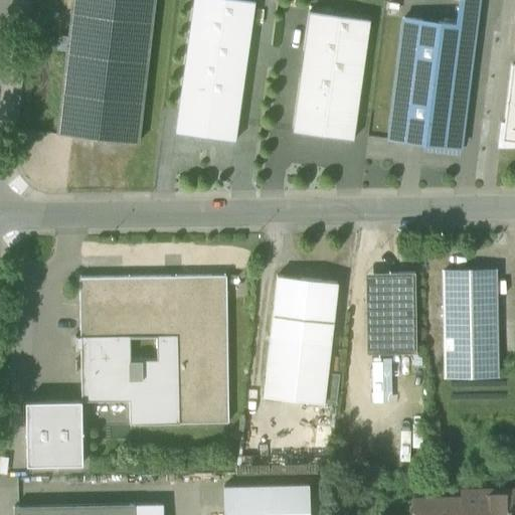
[(71,0),(56,134),(137,144),(154,0),(71,0)]
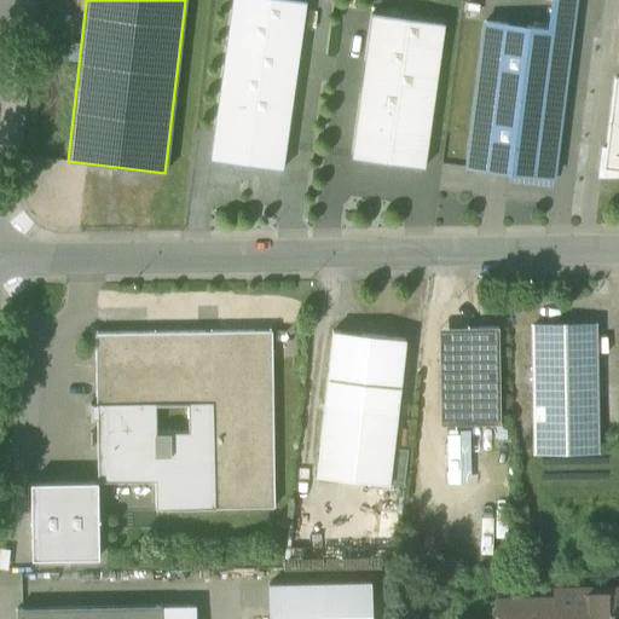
[(231,0),(209,161),(282,171),(305,1),(296,0),(231,0)]
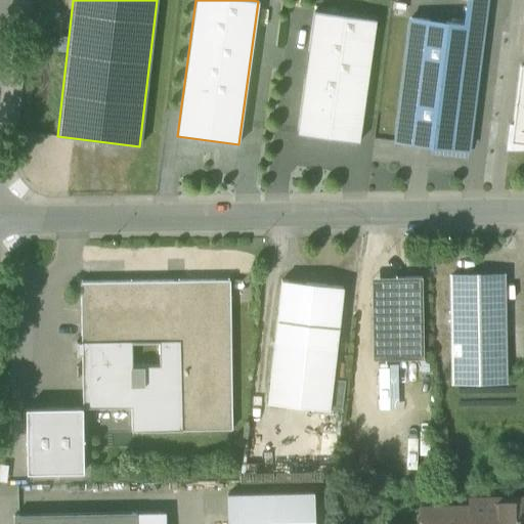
[(483,28),(485,0),(465,0),(463,26),(483,28)]
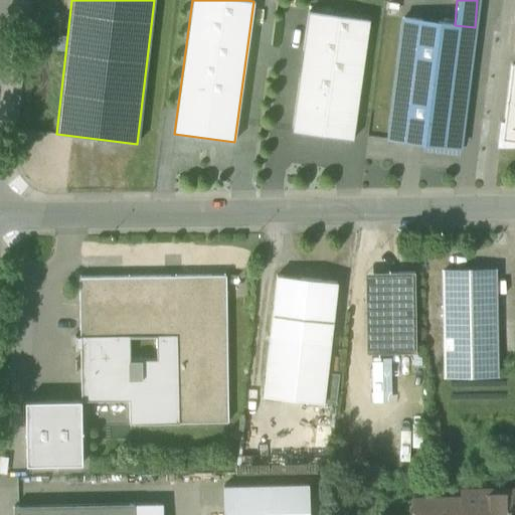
[(292,133),(352,141),(369,19),(309,11),(292,133)]
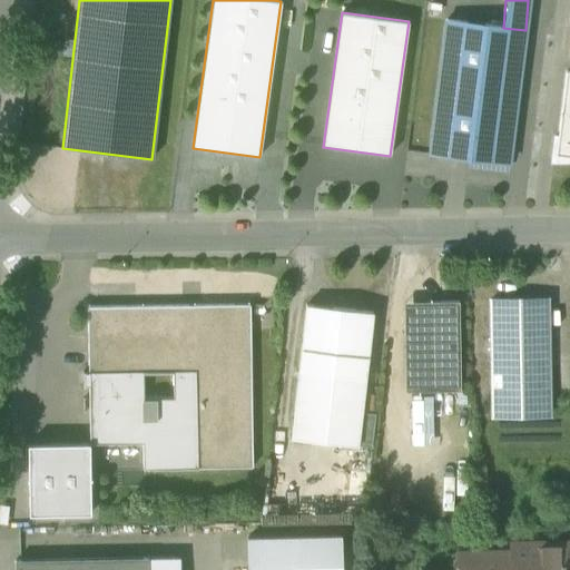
[(430,154),(508,164),(526,30),(503,28),(446,20),(430,154)]
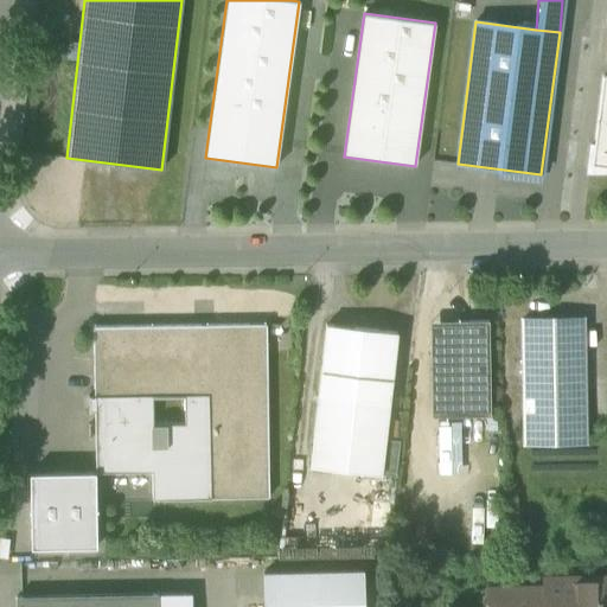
[(606,77),(602,77),(594,147),(590,146),(587,174),(606,173),(606,77)]
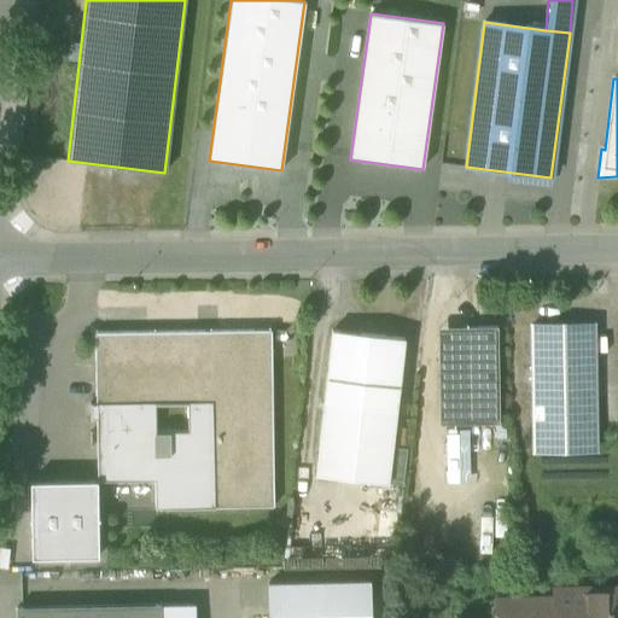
[(531,326),(534,450),(595,449),(593,325),(531,326)]
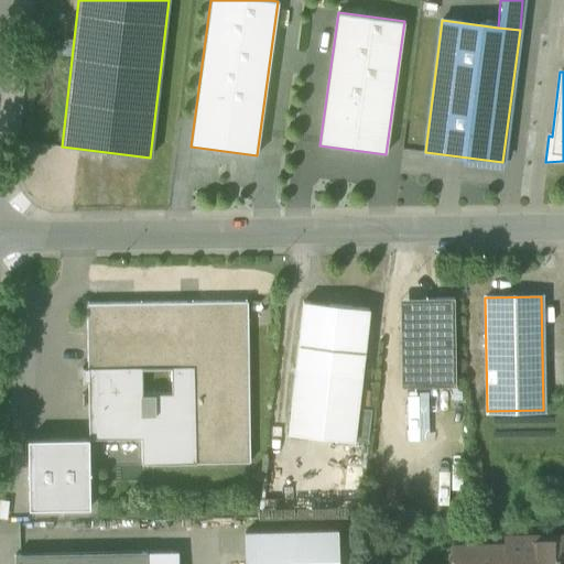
[(425,300),(426,388),(455,387),(454,299),(425,300)]
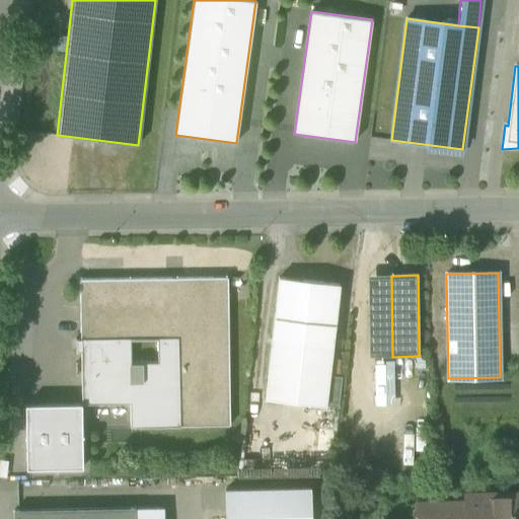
[(392,357),(391,276),(367,276),(368,357),(392,357)]
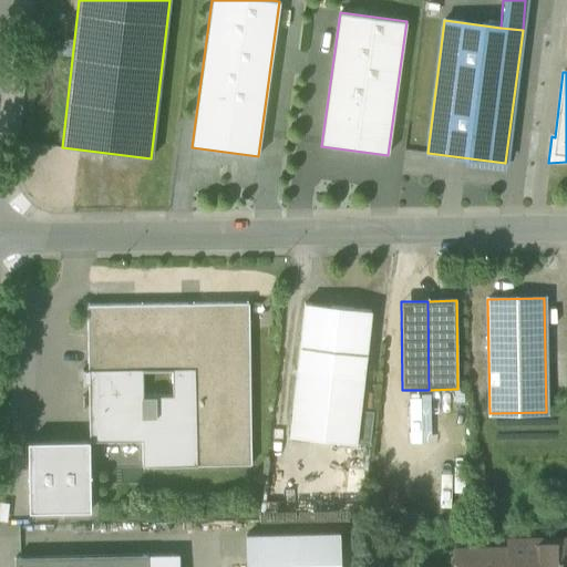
[(142,441),(142,467),(250,465),(248,303),(86,306),(88,370),(82,370),(82,385),(88,385),(89,442),(142,441)]
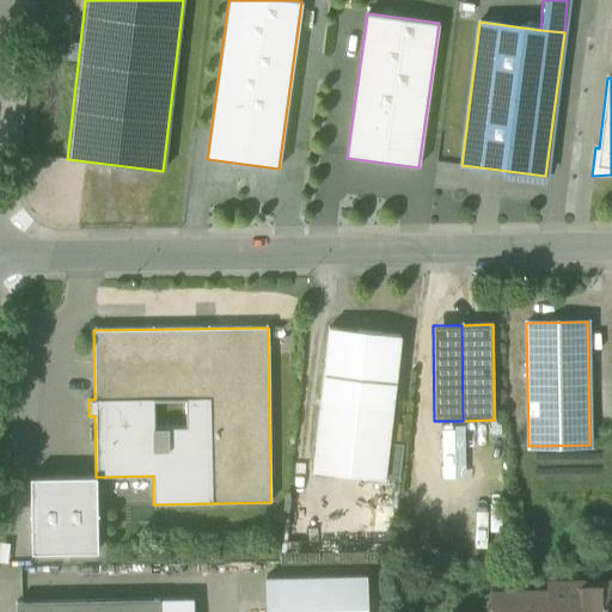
[(328,328),(323,374),(395,383),(399,336),(328,328)]
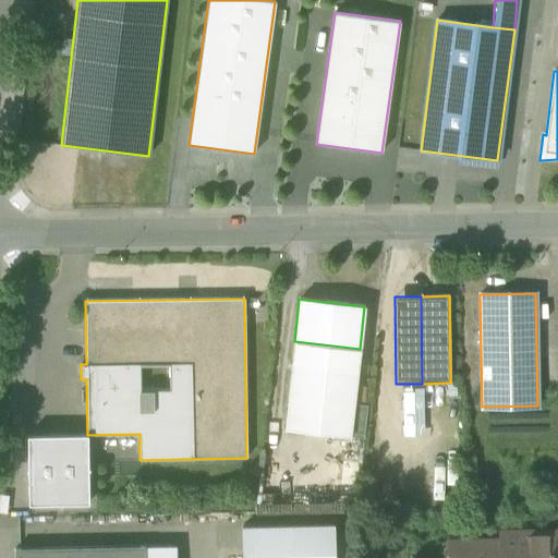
[(349,437),(360,349),(294,341),(284,429),(349,437)]
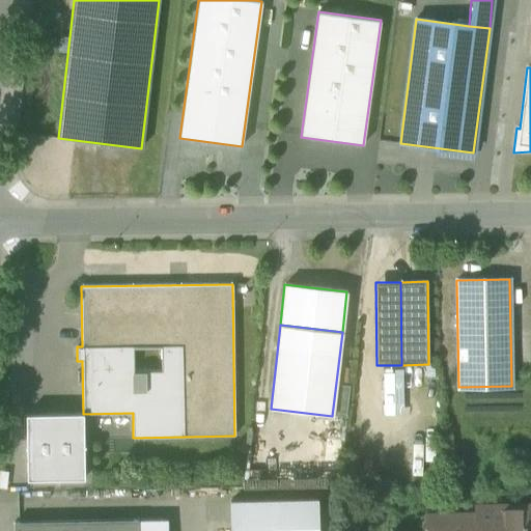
[(84,479),(83,414),(25,415),(26,480),(84,479)]
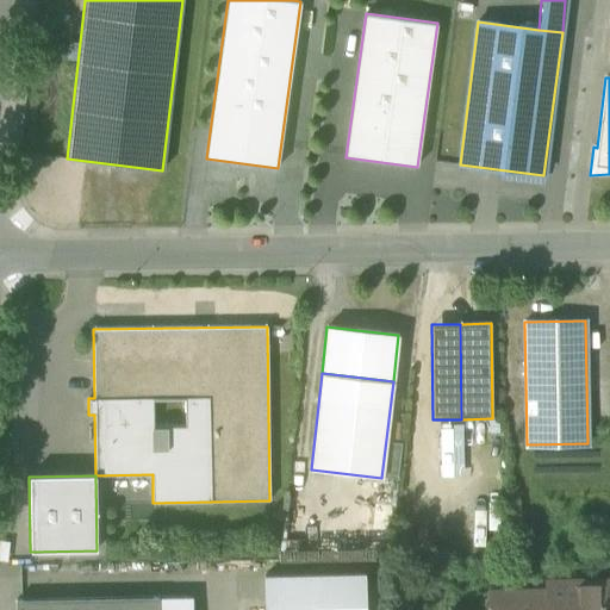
[(265,576),(265,609),(363,609),(363,573),(265,576)]
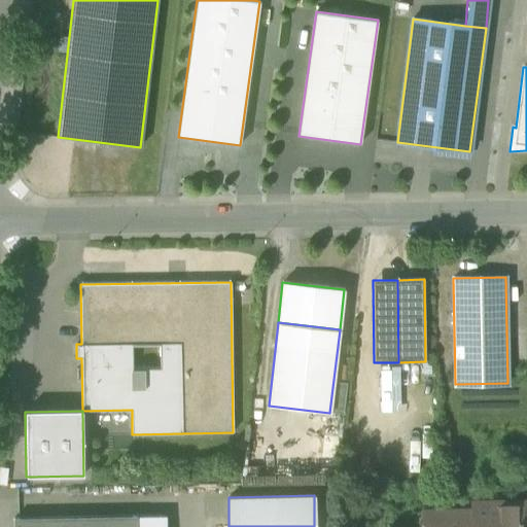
[(473,526),(526,526),(526,504),(475,506),(475,512),(473,526)]
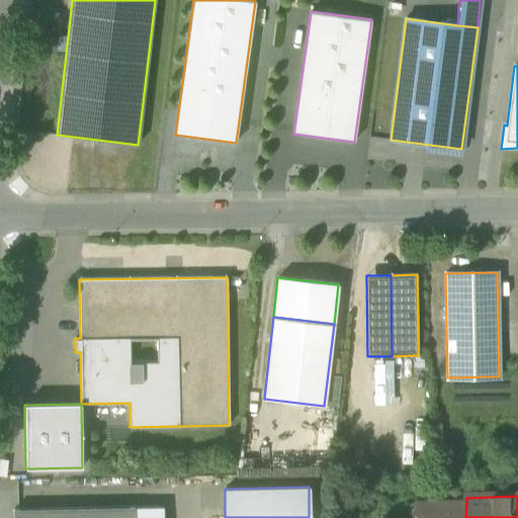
[(465,517),(466,503),(418,504),(417,517),(465,517)]
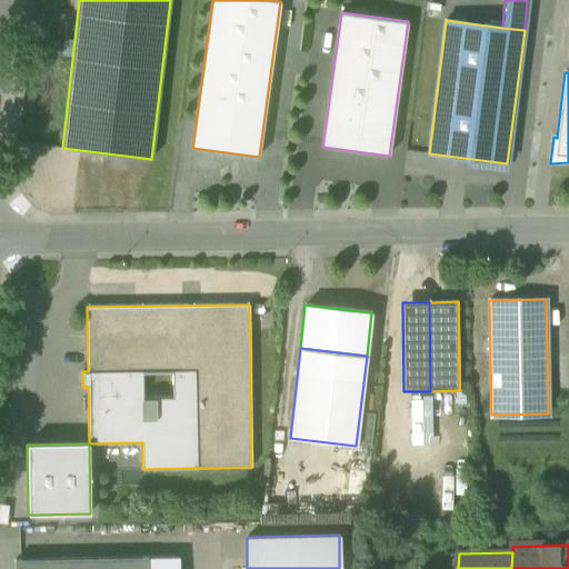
[(178,568),(178,557),(148,558),(148,568),(178,568)]
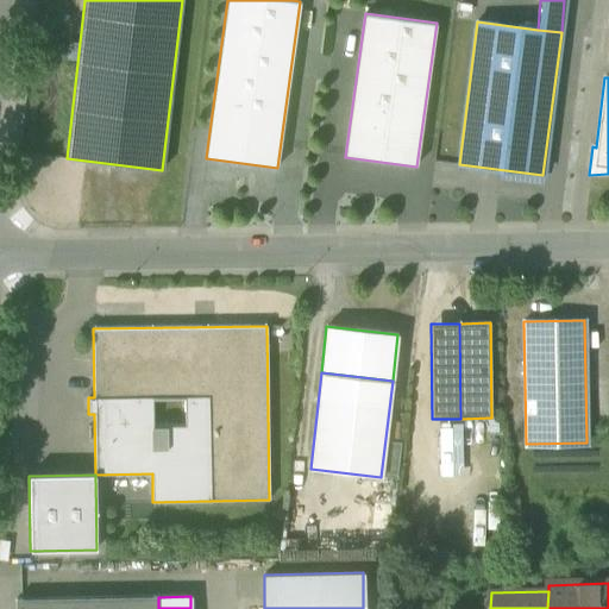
[(16,600),(14,608),(158,608),(158,597),(16,600)]
